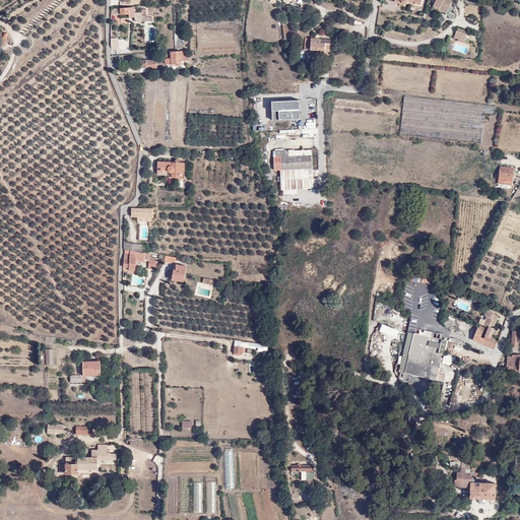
[(452,1),(449,0),(435,0),(432,8),(446,14),(452,1)]
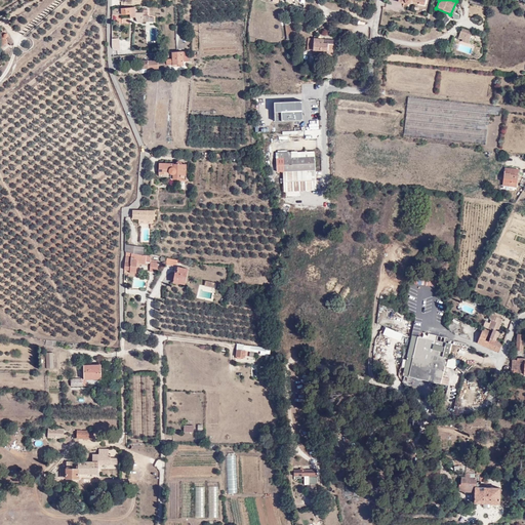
[(143,12),(135,12),(135,15),(135,16),(136,22),(143,22),(153,22),(153,17),(148,17),(148,14),(147,14),(147,9),(143,9),(143,12)]
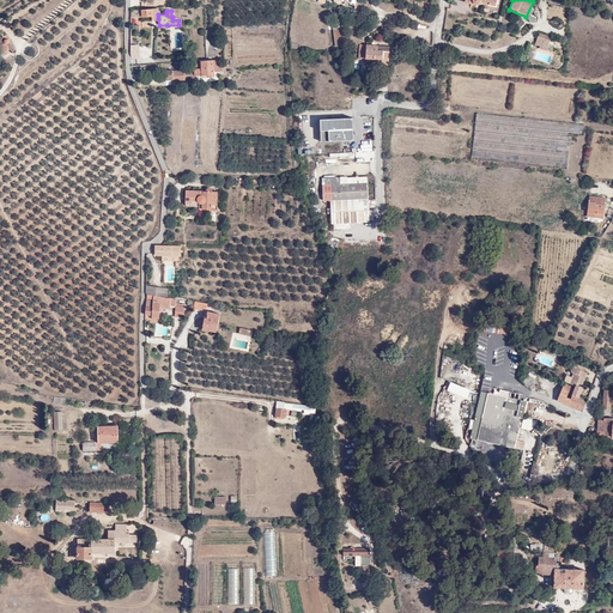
[(331,25),(333,47),(341,46),(338,25),(331,25)]
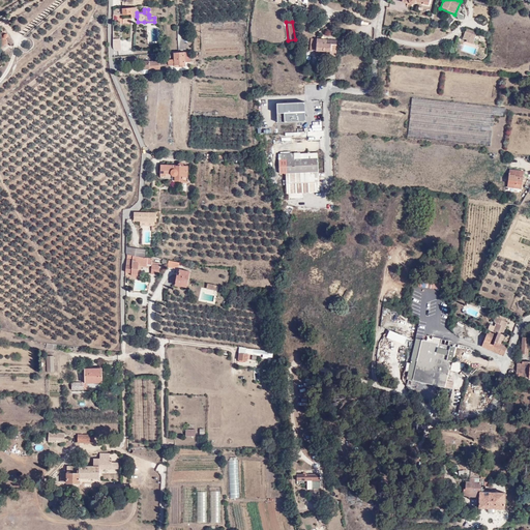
[(475,31),(465,28),(462,37),(466,38),(465,40),(472,42),(475,31)]
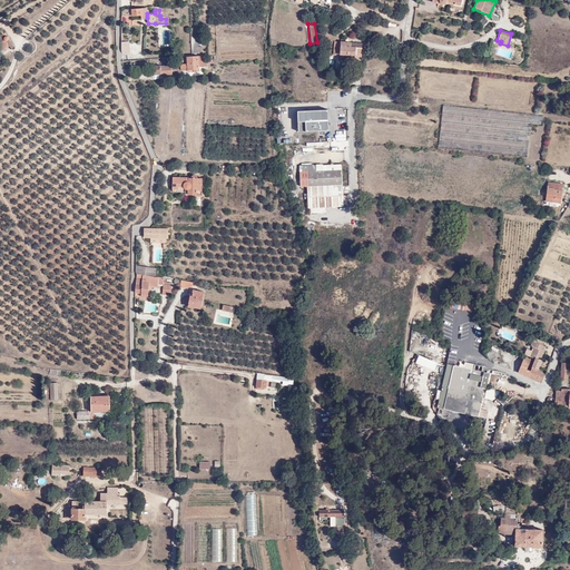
[(367,53),(367,49),(361,49),(361,43),(334,41),(333,52),(338,53),(338,59),(360,61),(360,59),(363,59),(364,53),(367,53)]
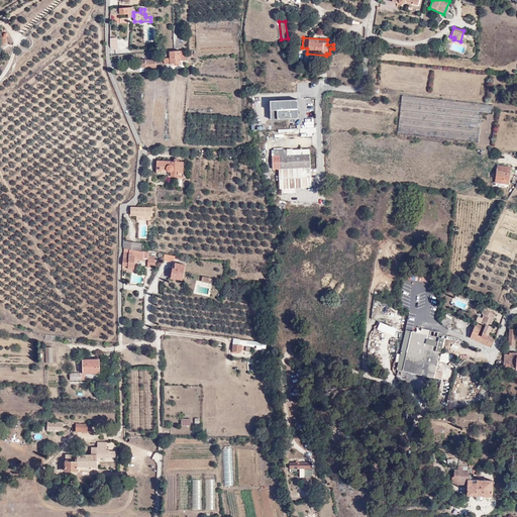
[(463,46),(452,42),(450,47),(462,52),(463,46)]
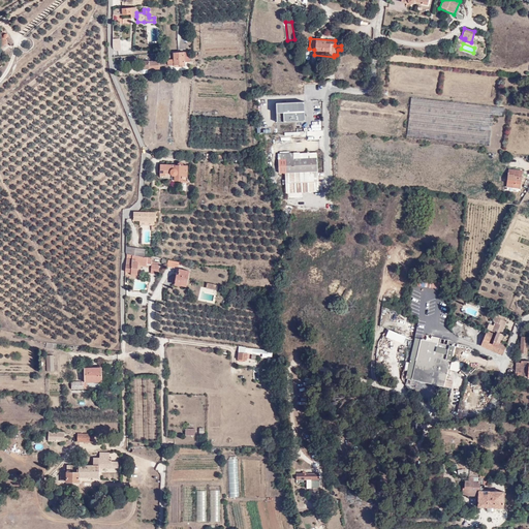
[(176,53),(165,54),(166,57),(166,61),(172,60),(173,66),(178,66),(178,67),(185,67),(185,64),(189,63),(189,52),(176,53)]
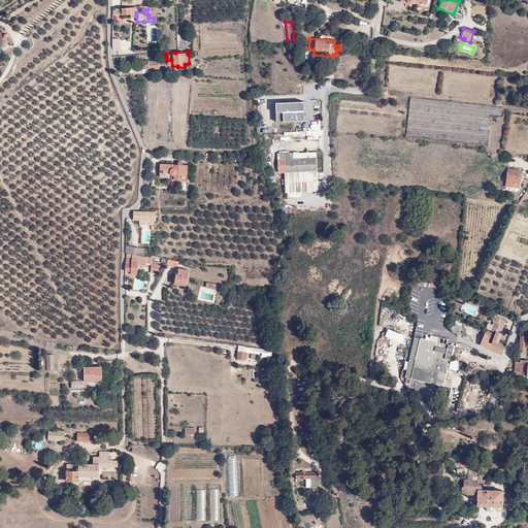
[(166,67),(166,61),(166,57),(162,57),(162,58),(159,58),(159,60),(149,61),(149,60),(138,61),(139,70),(150,69),(150,70),(158,69),(158,68),(166,67)]
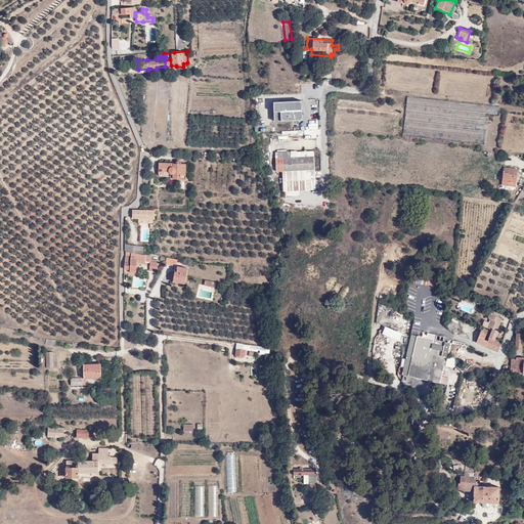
[(498,115),(499,105),(422,99),(422,105),(420,105),(419,110),(426,111),(426,114),(487,119),(488,114),(498,115)]
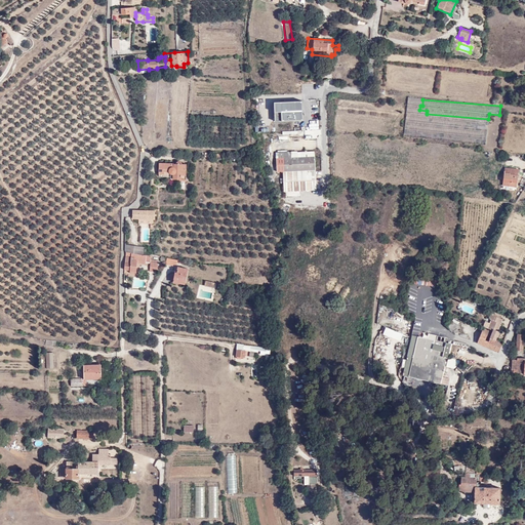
[(303,103),(274,105),(275,124),(304,122),(303,103)]
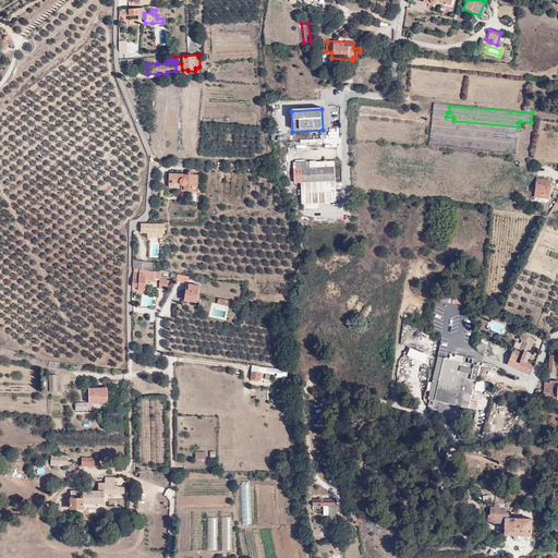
[(289,111),(268,112),(268,122),(290,121),(289,111)]
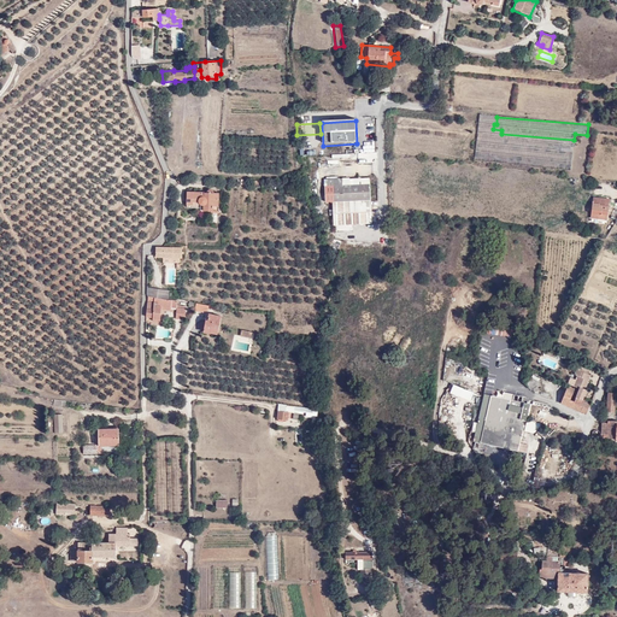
[(212,175),(188,175),(188,184),(206,183),(212,175)]
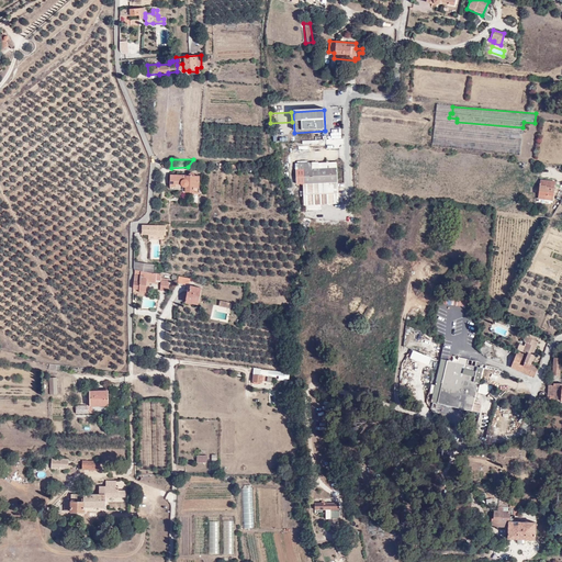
[(304,202),(318,202),(318,168),(312,168),(311,164),(295,164),(295,182),(303,182),(304,202)]
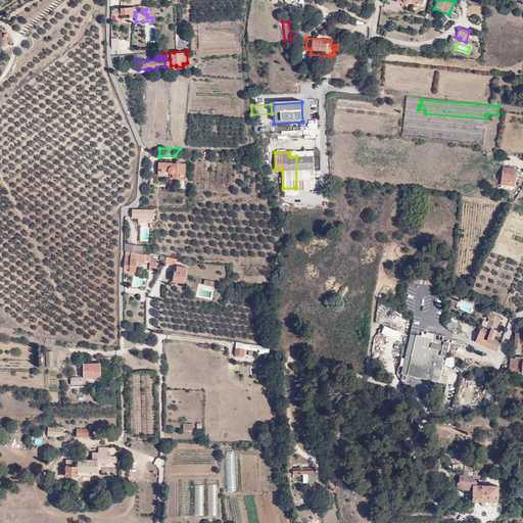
[(296,156),(296,188),(314,188),(314,156),(296,156)]
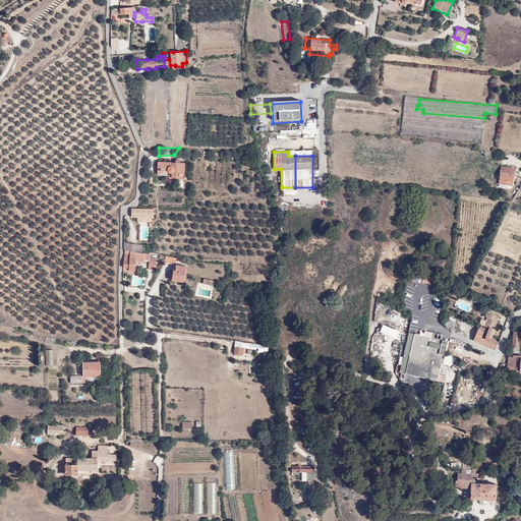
[(174,162),(158,162),(158,171),(164,171),(164,169),(169,169),(170,171),(173,171),(173,176),(184,176),(185,161),(181,161),(180,158),(176,158),(174,162)]
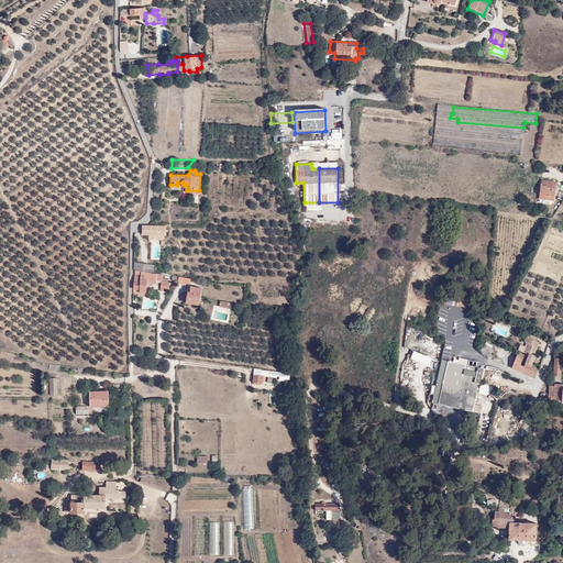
[(556,183),(542,180),(539,199),(553,201),(556,183)]
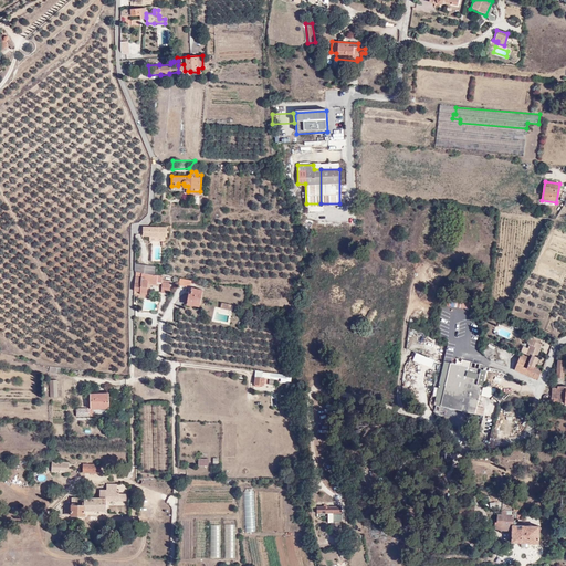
[(303,227),(310,230),(313,222),(306,219),(303,227)]
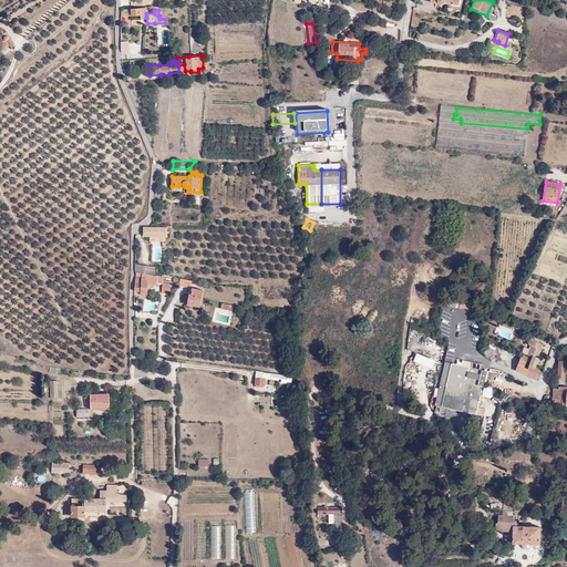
[(168,228),(162,227),(148,227),(143,227),(142,236),(150,236),(150,237),(151,237),(163,237),(163,241),(165,241),(165,237),(167,237),(168,228)]
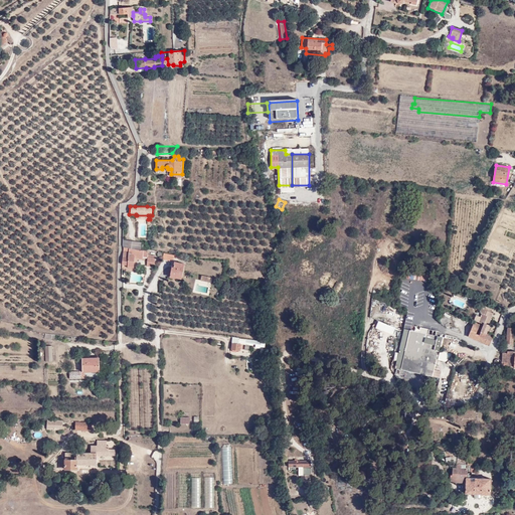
[(141,241),(121,238),(121,245),(123,247),(140,249),(141,241)]
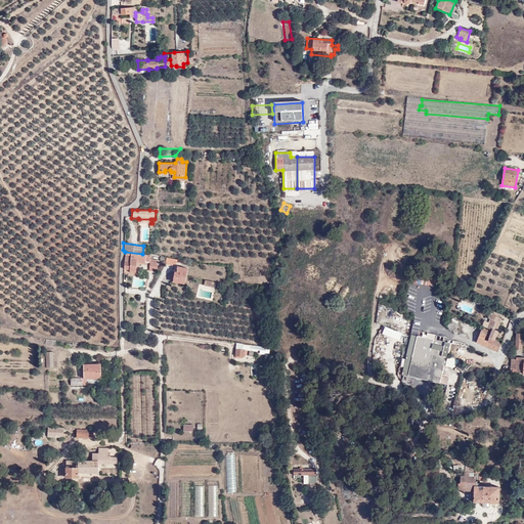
[(150,255),(125,252),(123,268),(129,269),(129,271),(136,271),(137,261),(144,262),(144,260),(149,261),(150,255)]
